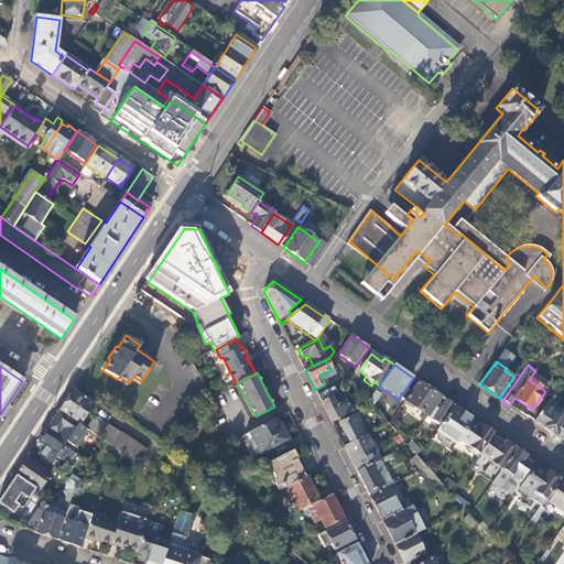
[(549,384),(533,373),(529,380),(545,391),(549,384)]
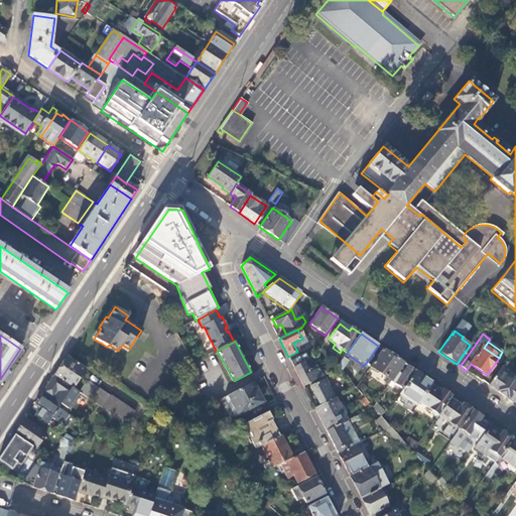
[(403,364),(384,350),(371,368),(391,382),(403,364)]
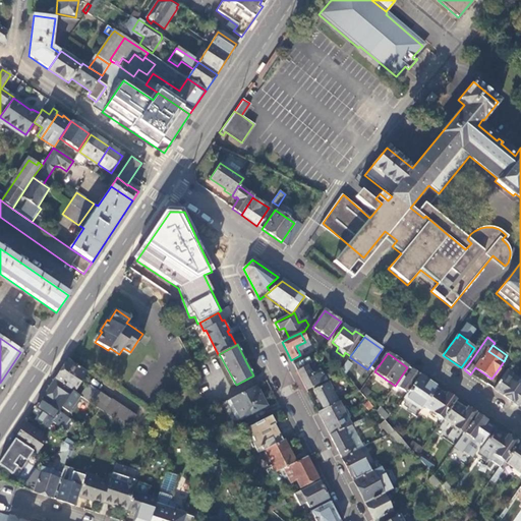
[(348,359),(340,370),(342,371),(343,373),(352,361),(348,359)]
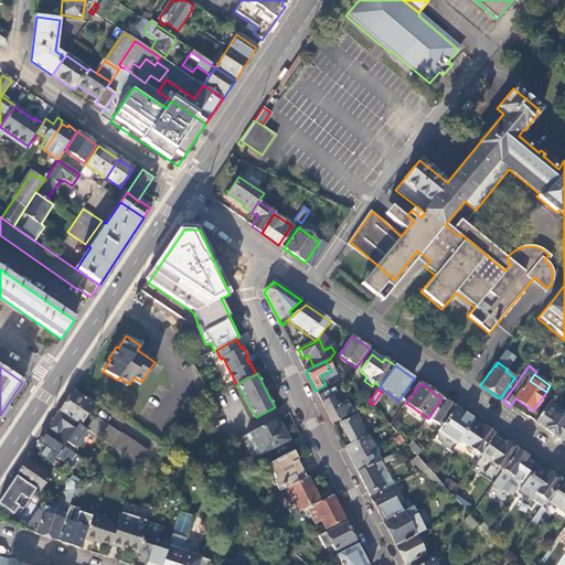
[(95,405),(74,391),(61,412),(81,425),(95,405)]
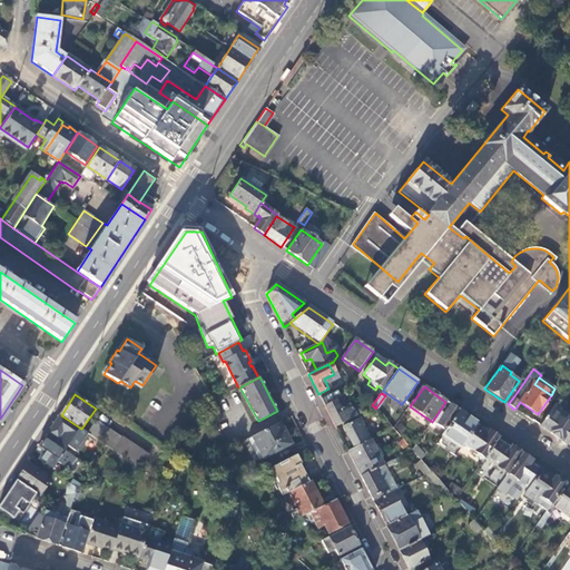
[(324,406),(335,428),(362,413),(357,405),(352,409),(350,404),(340,410),(335,401),(324,406)]
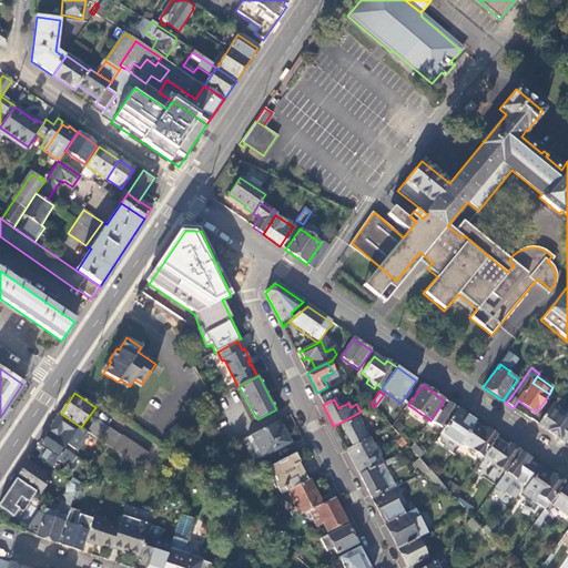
[(457,409),(444,401),(430,421),(444,429),(457,409)]
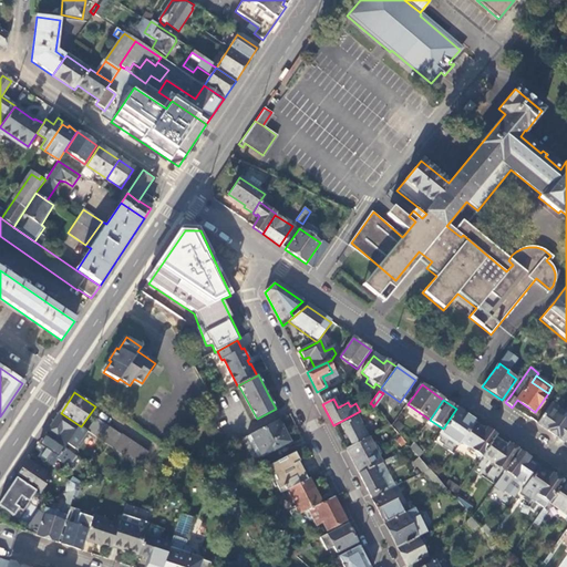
[(378,412),(373,406),(372,404),(367,408),(373,414),(378,412)]
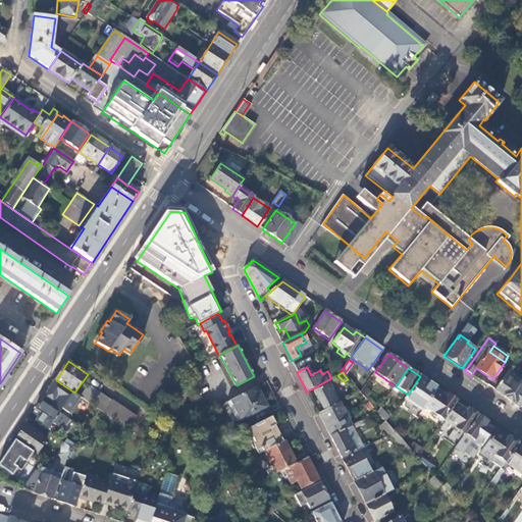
[(494,392),(513,405),(515,401),(521,405),(521,403),(521,376),(519,380),(508,372),(494,392)]
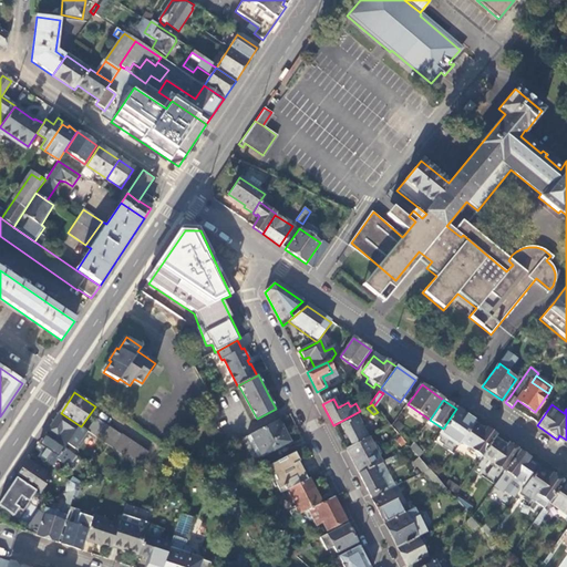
[(475,422),(456,409),(443,429),(439,434),(440,435),(437,439),(455,452),(459,446),(457,446),(461,442),(474,424),(475,422)]
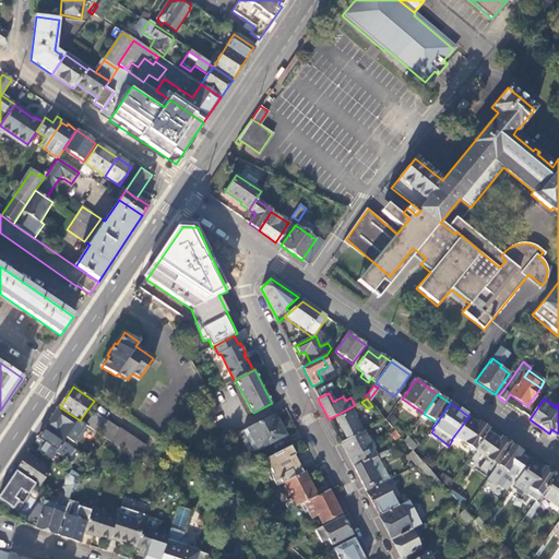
[(75,443),(86,425),(80,420),(60,407),(46,426),(56,432),(55,436),(63,442),(67,438),(75,443)]
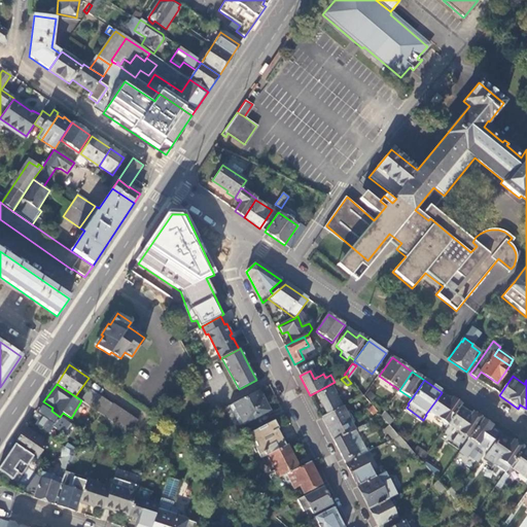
[(317,395),(327,415),(342,408),(332,388),(317,395)]
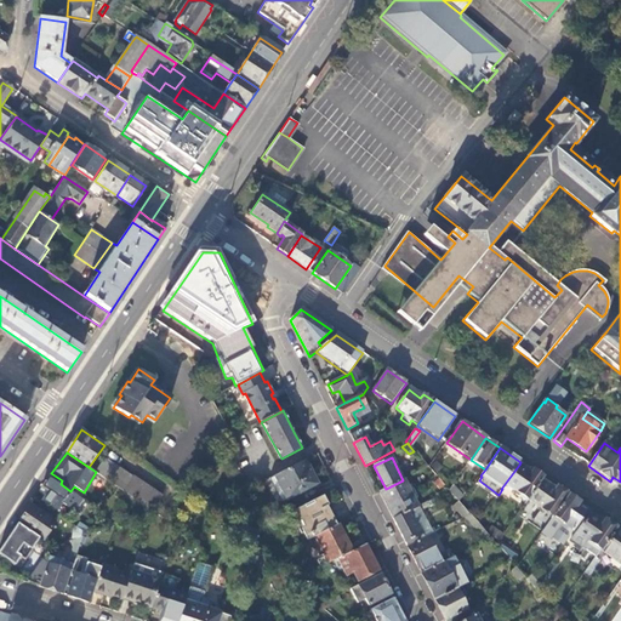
[(124,490),(132,476),(106,459),(96,472),(124,490)]
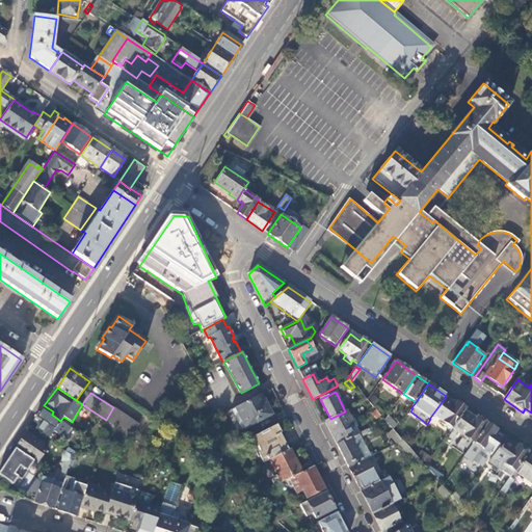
[(241,405),(236,407),(246,428),(271,415),(261,395),(241,405)]
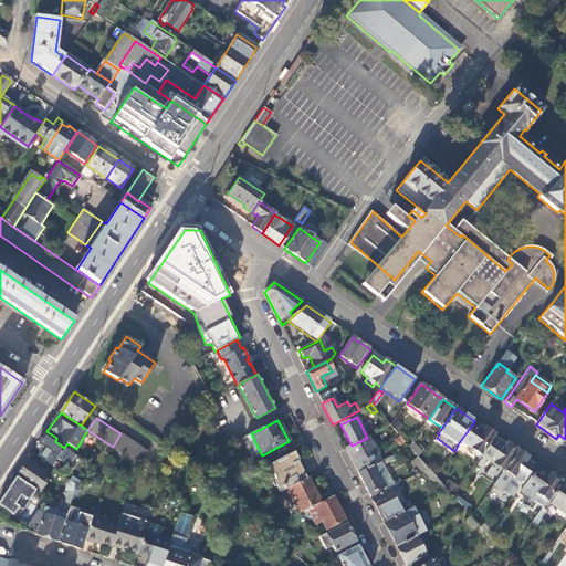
[(383,430),(390,426),(385,420),(379,425),(383,430)]
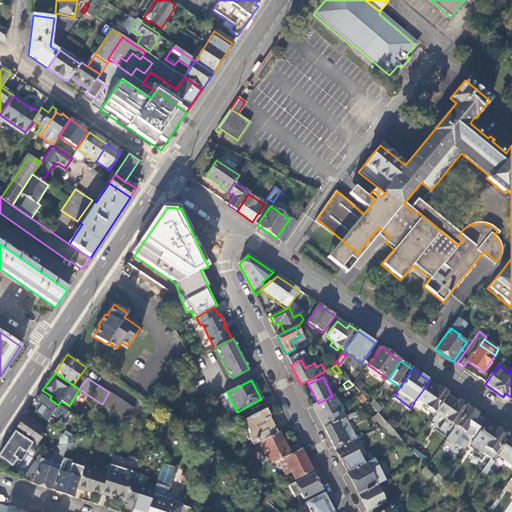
[(438,390),(428,383),(416,399),(435,412),(447,396),(448,394),(439,388),(438,390)]
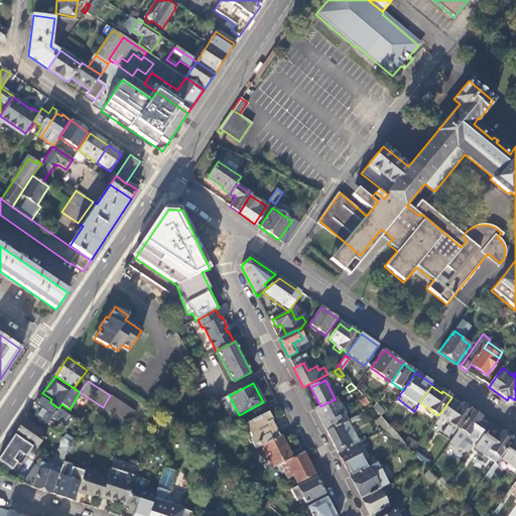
[(135,411),(110,395),(103,407),(127,424),(135,411)]
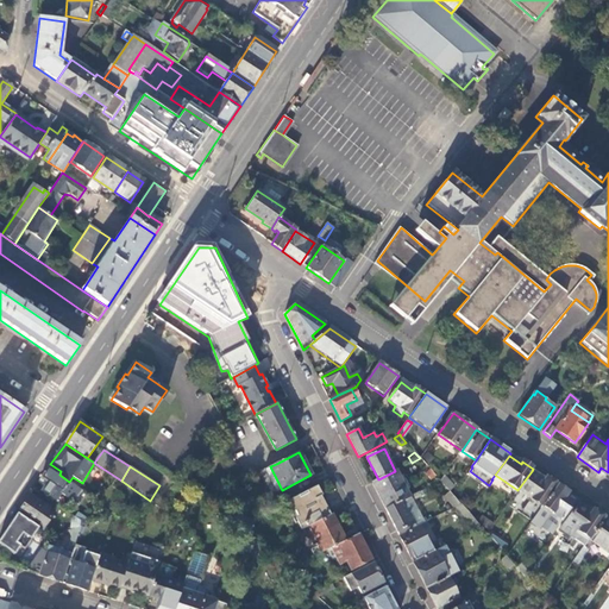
[(73,502),(82,489),(69,482),(48,469),(42,478),(48,483),(43,491),(56,501),(61,494),(73,502)]
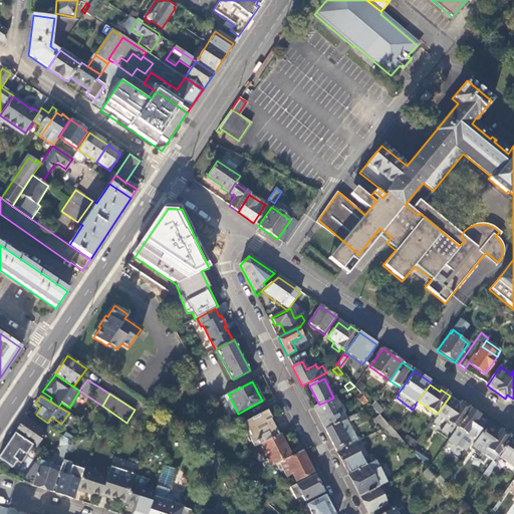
[(313,408),(319,419),(339,409),(333,398),(319,405),(313,408)]
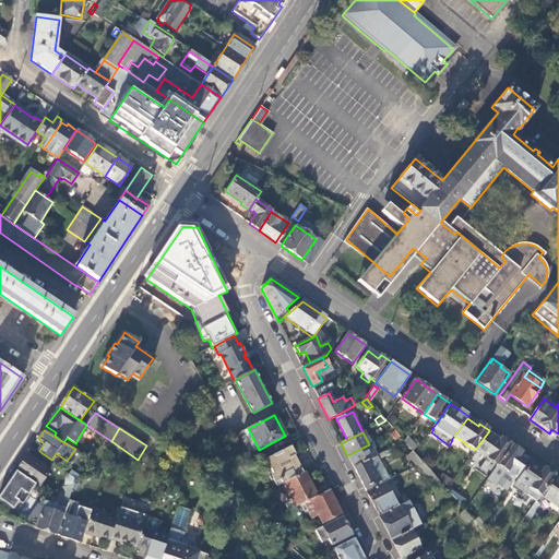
[(499,441),(488,432),(475,450),(497,465),(511,445),(501,438),(499,441)]
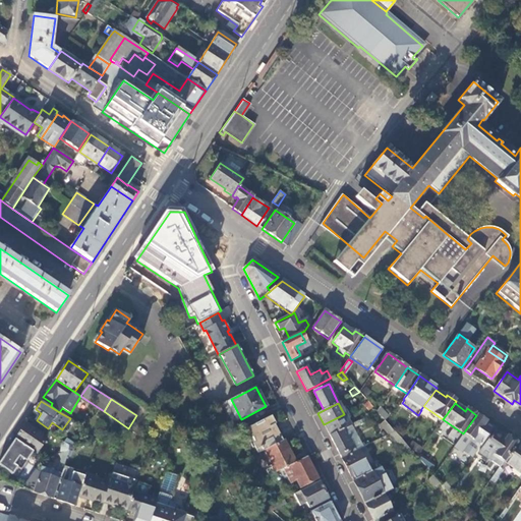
[(387,417),(379,408),(375,411),(384,420),(387,417)]
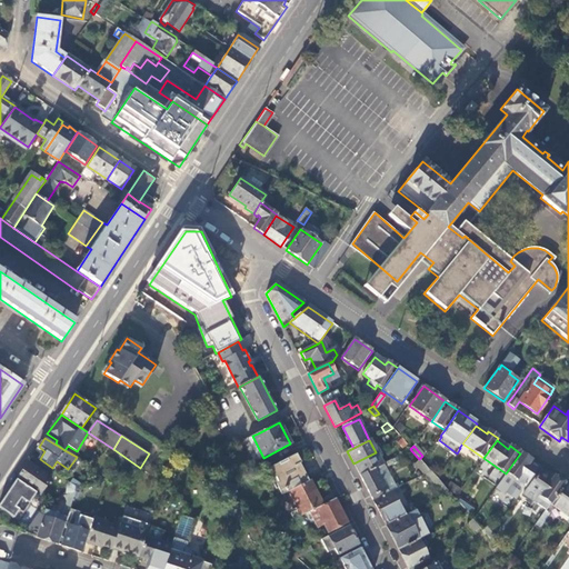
[(353,463),(360,476),(382,465),(376,452),(353,463)]
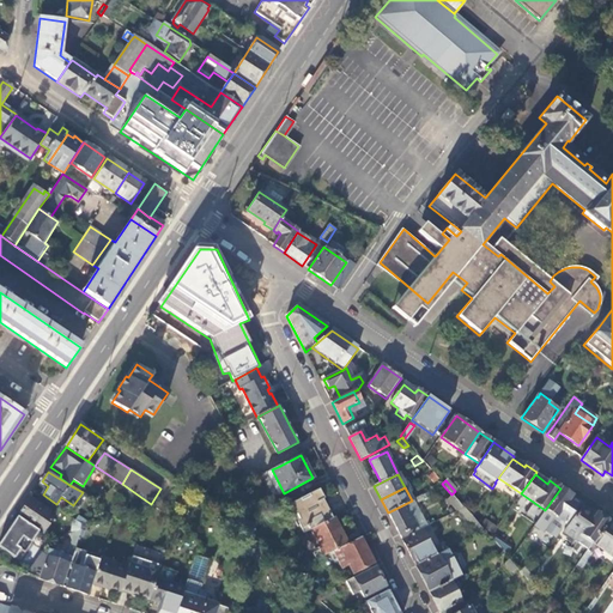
[(572,496),(560,489),(545,510),(554,516),(553,517),(565,526),(580,505),(570,498),(572,496)]
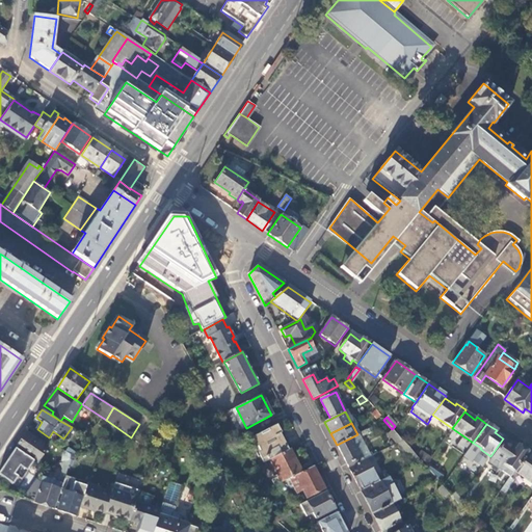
[(269,459),(273,457),(270,452),(277,448),(281,454),(288,450),(286,447),(288,446),(284,437),(283,439),(280,433),(282,433),(277,425),(250,439),(253,443),(263,463),(269,459)]
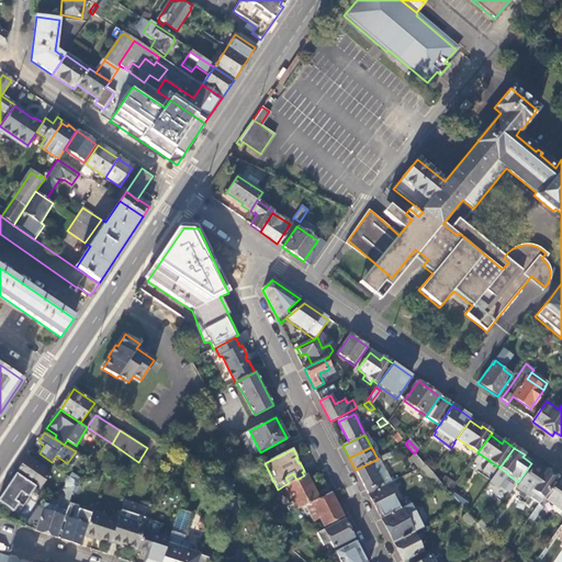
[(419,469),(425,465),(414,453),(408,459),(418,469),(419,469)]
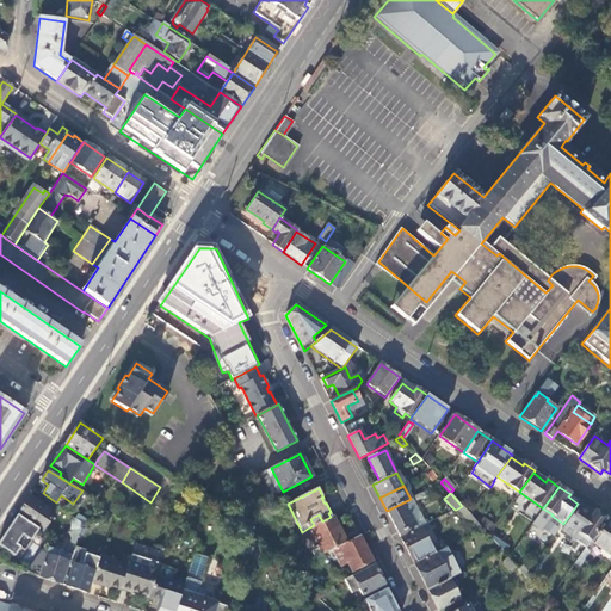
[(30,498),(18,516),(38,530),(42,532),(55,514),(30,498)]
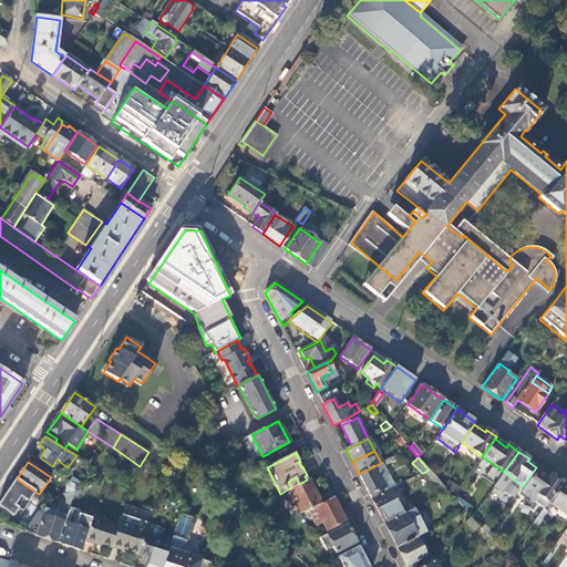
[(359,474),(371,500),(389,491),(378,470),(383,466),(382,462),(381,463),(359,474)]
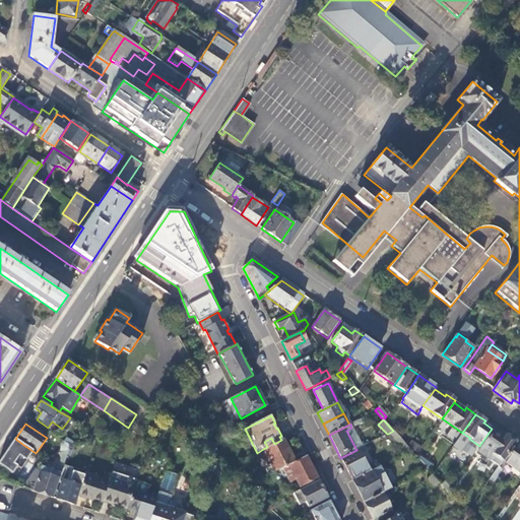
[(516,442),(506,435),(505,437),(494,430),(482,446),(503,461),(516,442)]
